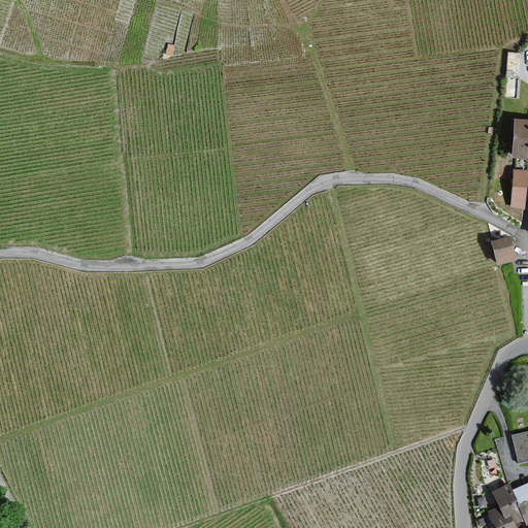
[(507,50),(506,74),(519,74),(520,51),(507,50)]
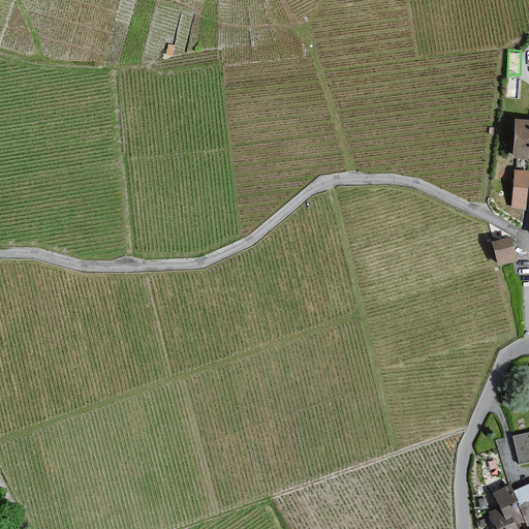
[(528,122),(519,121),(515,156),(528,156),(528,122)]
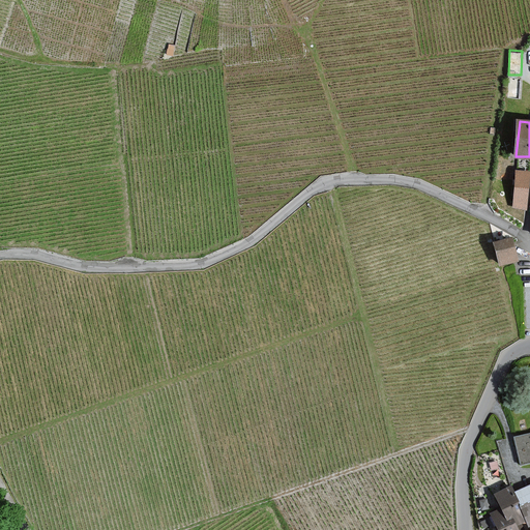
[(513,168),(512,206),(528,207),(529,169),(513,168)]
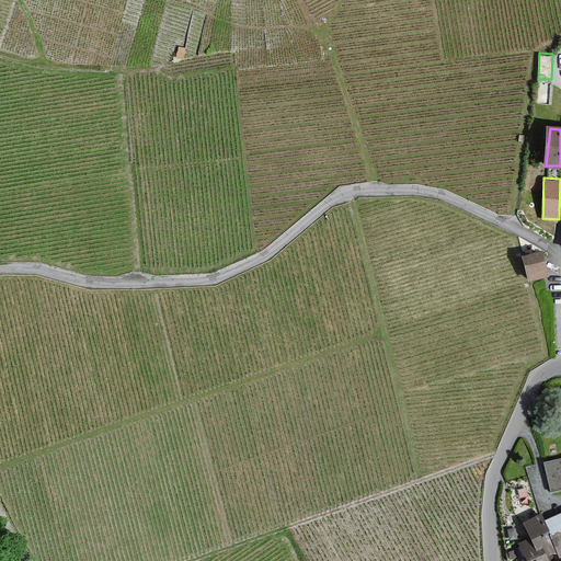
[(541,252),(524,256),(530,281),(547,276),(541,252)]
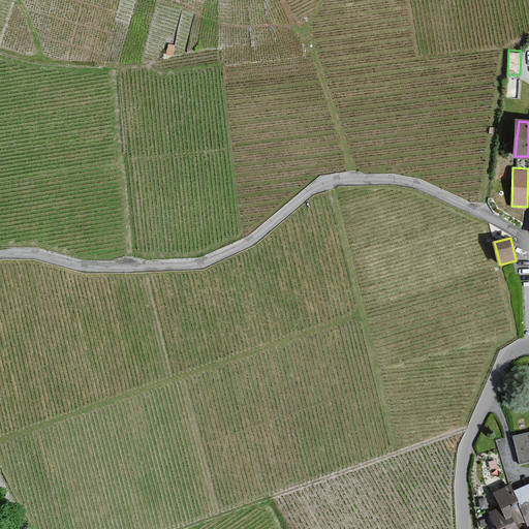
[(528,523),(528,485),(511,493),(526,524),(528,523)]
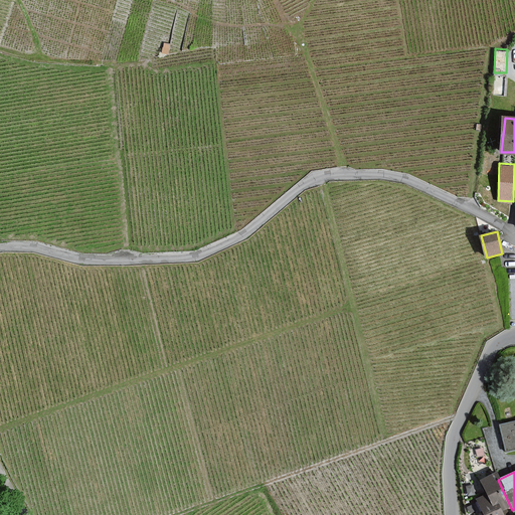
[(494,474),(481,480),(487,495),(477,499),(484,514),(502,514),(501,511),(509,507),(494,474)]
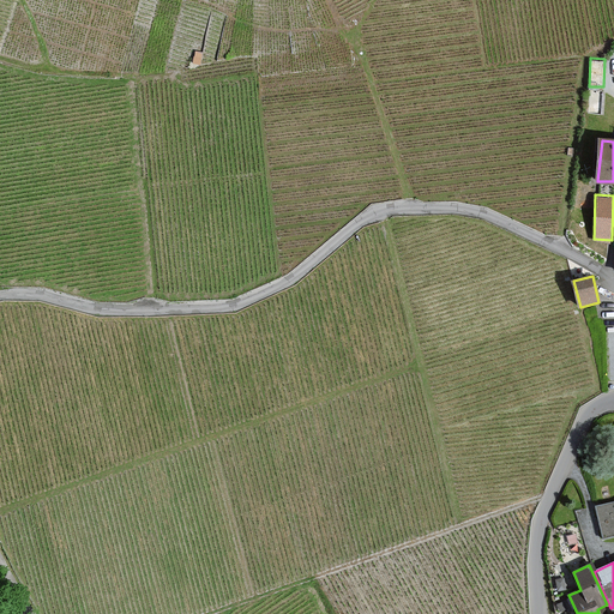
All buildings are outlined.
